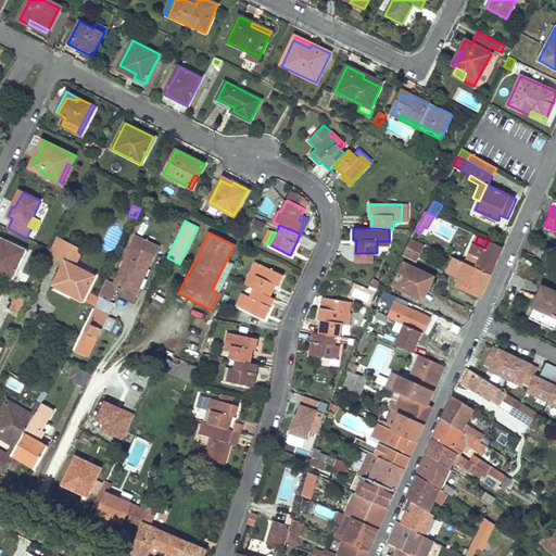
[(1,237),(0,238),(0,273),(12,279),(25,249),(1,237)]
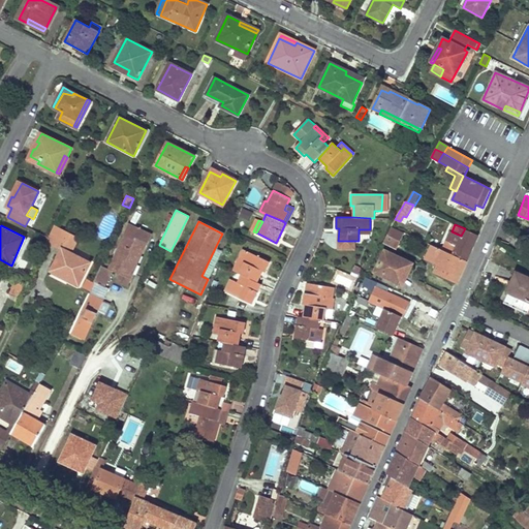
[(76,239),(53,226),(48,238),(47,240),(60,247),(50,268),(69,277),(68,279),(79,284),(89,262),(69,252),(76,239)]
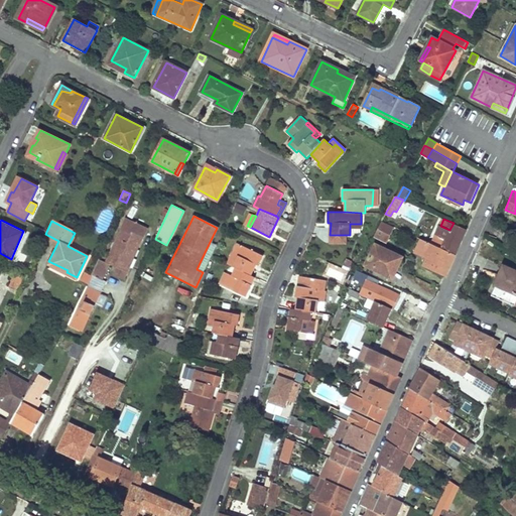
[(381,222),(373,238),(386,243),(394,227),(381,222)]
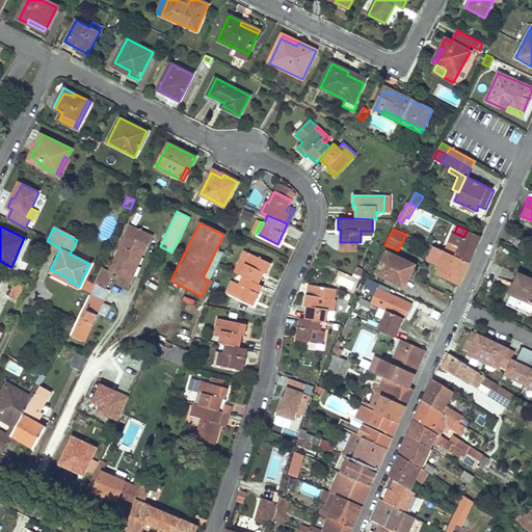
[(437,248),(470,263),(481,236),(468,230),(463,237),(454,233),(447,247),(440,244),(437,248)]
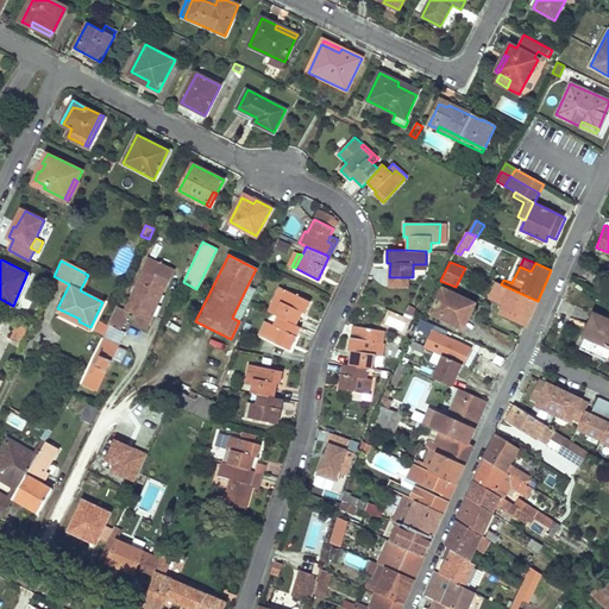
[(143,271),(126,309),(150,320),(168,281),(154,275),(156,268),(148,264),(144,272),(143,271)]
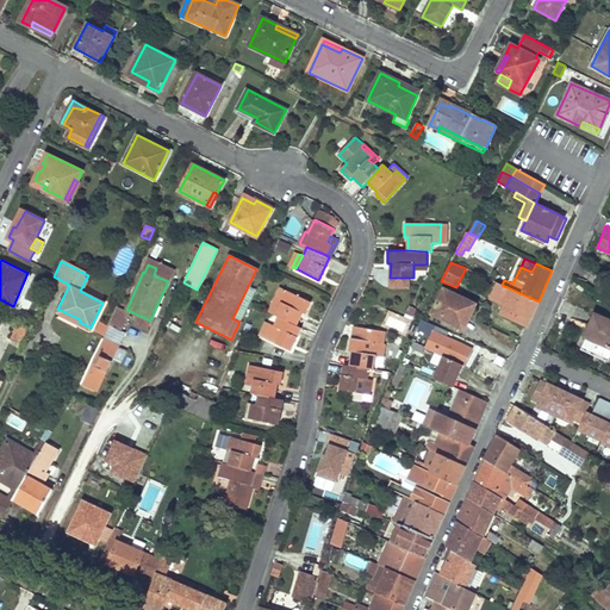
[(180,268),(175,278),(184,282),(188,272),(180,268)]
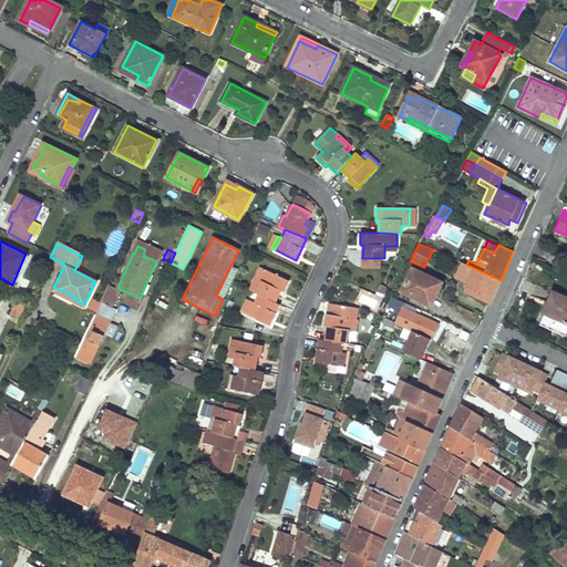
[(462,263),(456,277),(470,284),(494,295),(501,280),(466,265),(462,263)]
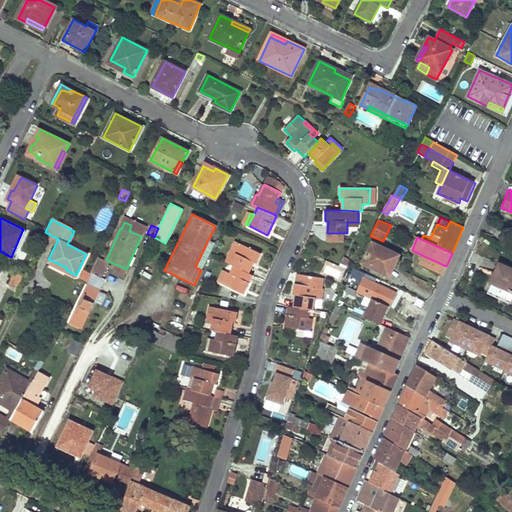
[(228,256),(234,259),(236,254),(232,252),(237,242),(235,241),(228,256)]
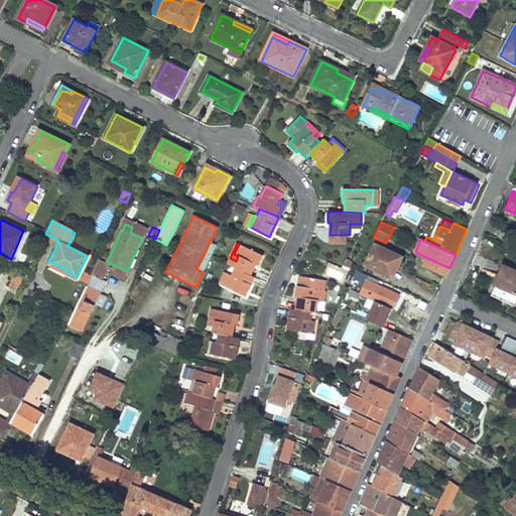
[(197,269),(203,272),(215,247),(209,244),(197,269)]
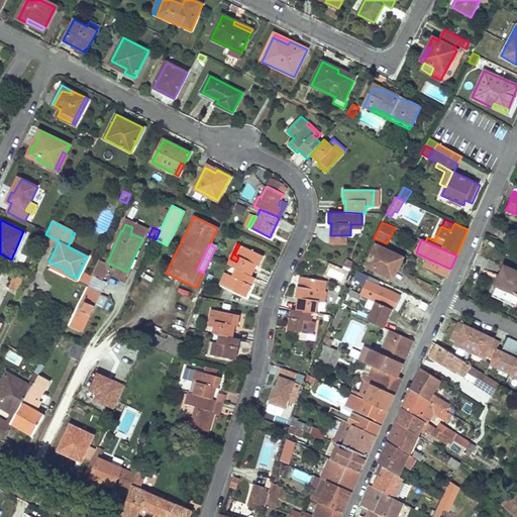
[(236,262),(233,267),(236,268),(242,271),(251,276),(256,266),(259,267),(264,256),(239,244),(234,254),(238,256),(236,262)]
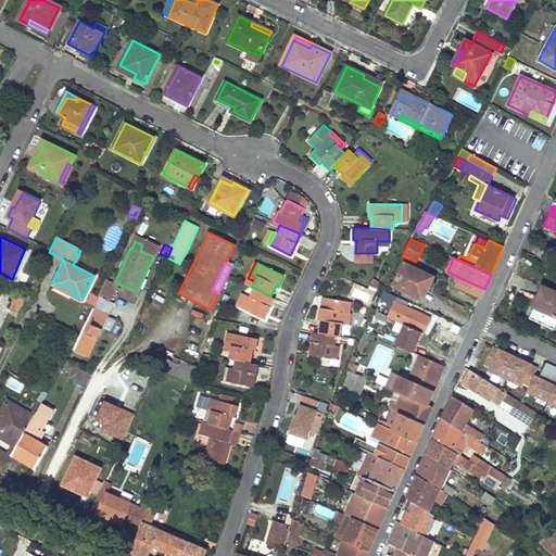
[(405,264),(394,286),(424,300),(434,277),(405,264)]
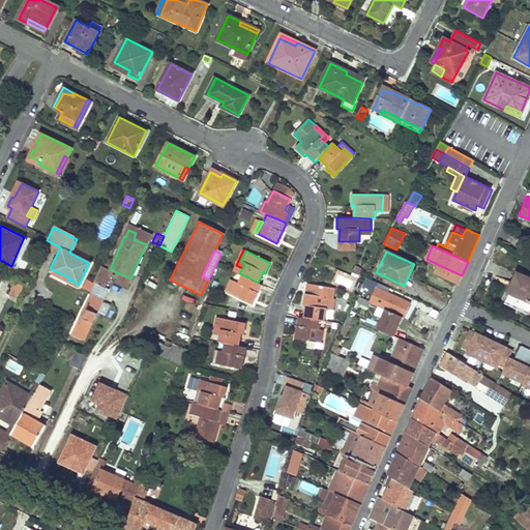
[(94,282),(101,285),(106,287),(110,277),(106,275),(107,273),(104,271),(106,267),(102,265),(94,282)]
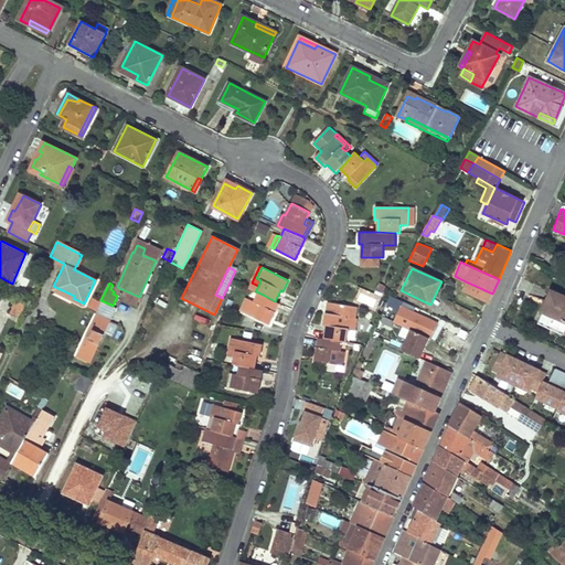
[(468,283),(464,290),(488,302),(492,294),(468,283)]
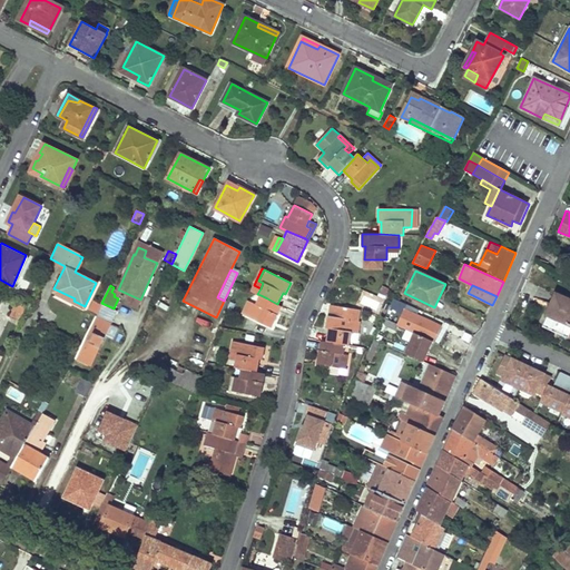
[(548,315),(542,326),(567,337),(567,336),(569,330),(569,300),(557,294),(547,314),(548,315)]
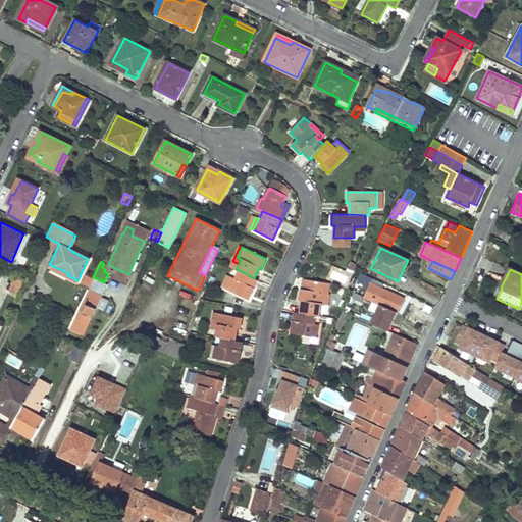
[(235,278),(228,291),(248,300),(258,280),(254,278),(245,273),(239,270),(235,278)]
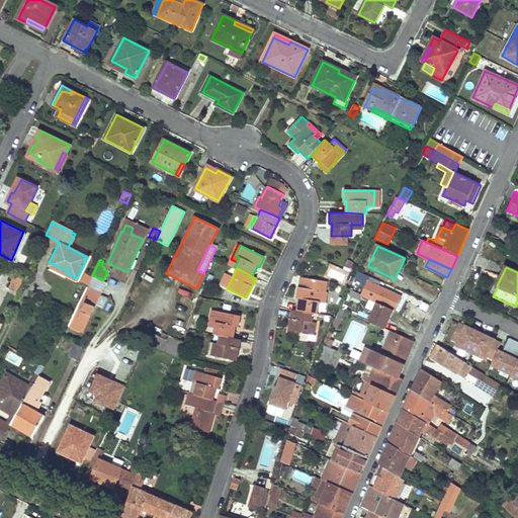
[(349,289),(360,294),(377,303),(394,310),(395,310),(401,296),(378,286),(380,281),(358,271),(349,289)]
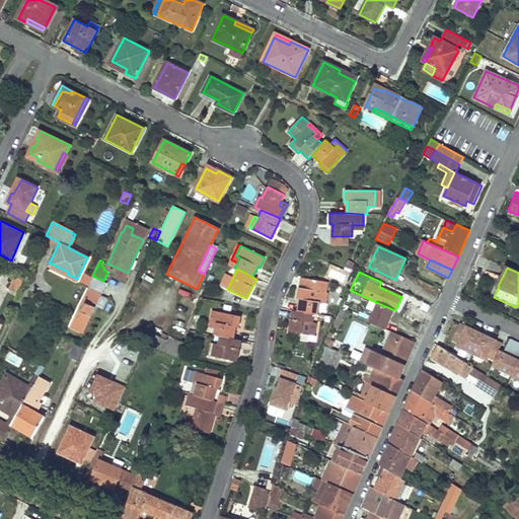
[(12,282),(9,287),(16,290),(18,286),(20,287),(24,279),(15,274),(11,282),(12,282)]
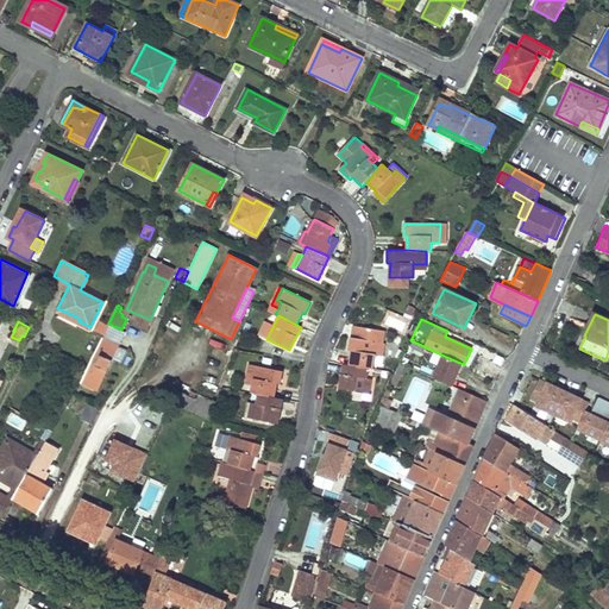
[(100,321),(96,331),(104,334),(108,325),(100,321)]
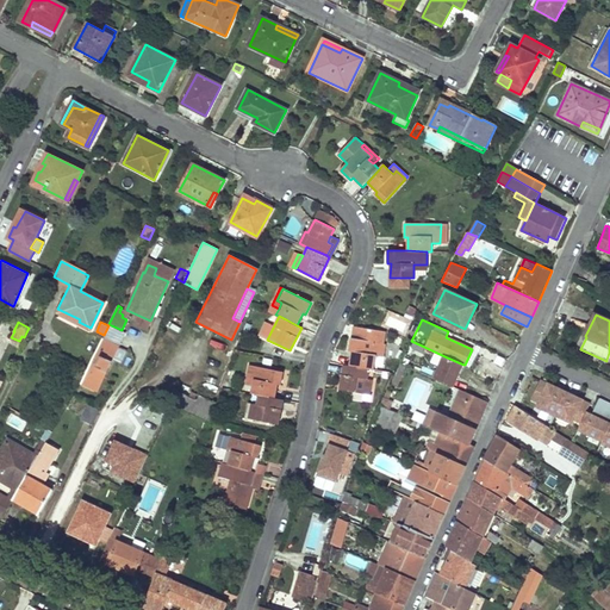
[(267,340),(274,325),(271,323),(263,337),(267,340)]
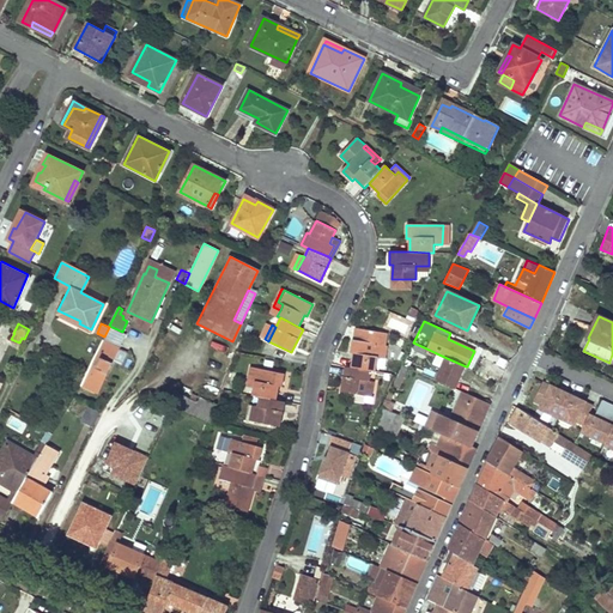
[(107,375),(119,347),(109,341),(113,334),(115,335),(117,329),(109,326),(109,327),(104,337),(90,365),(107,375)]
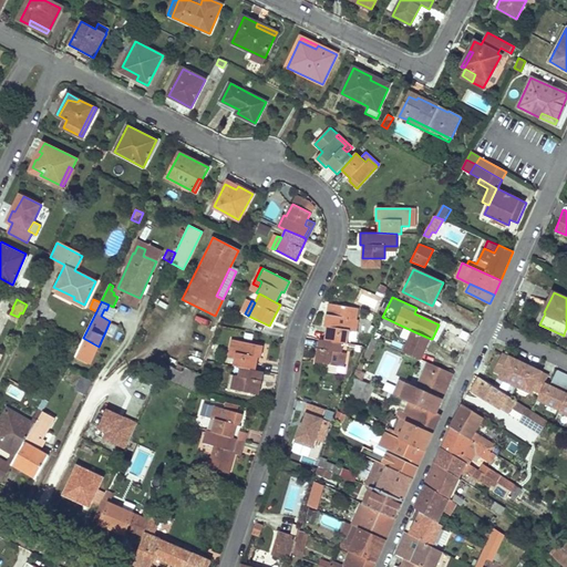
[(331,305),(328,316),(344,318),(346,307),(331,305)]
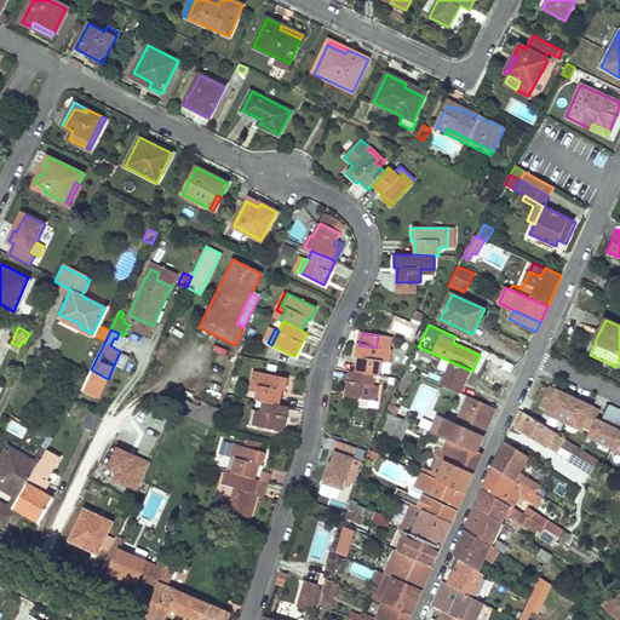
[(382,368),(382,361),(386,362),(389,350),(391,338),(378,336),(377,348),(359,345),(357,345),(355,357),(357,357),(356,372),(375,375),(380,375),(382,368)]
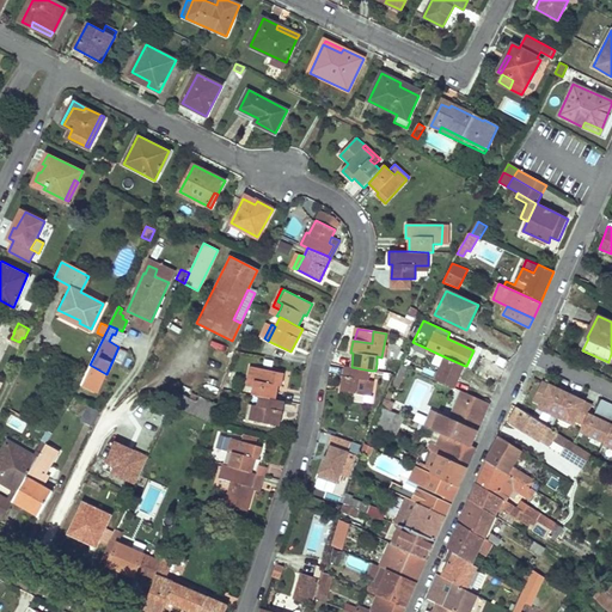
[(412,342),(410,348),(423,354),(426,348),(412,342)]
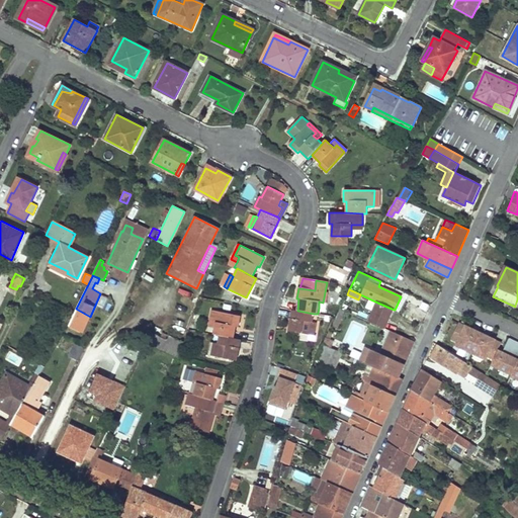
[(319,301),(319,308),(325,309),(328,292),(325,292),(323,303),(319,301)]
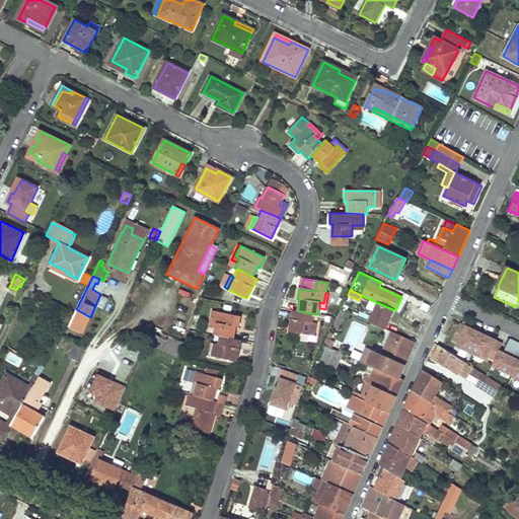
[(378,303),(369,321),(372,322),(373,323),(383,327),(385,329),(394,310),(378,303)]
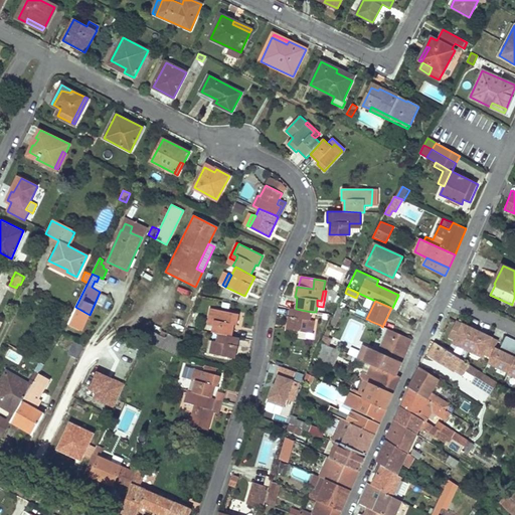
[(338,306),(330,323),(334,325),(342,308),(338,306)]
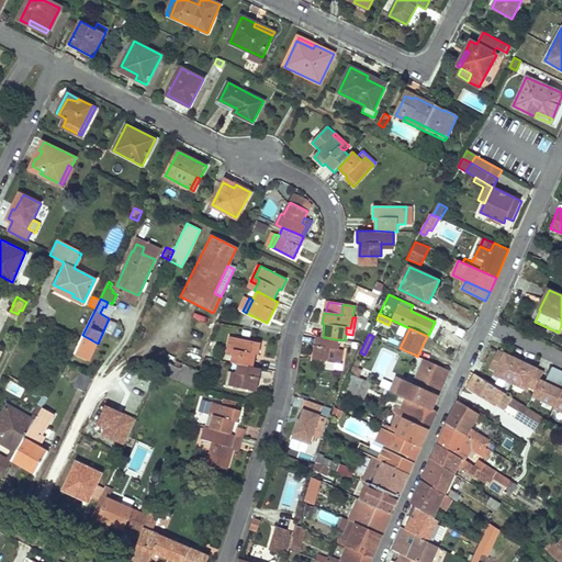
[(82,335),(75,352),(89,360),(98,344),(82,335)]
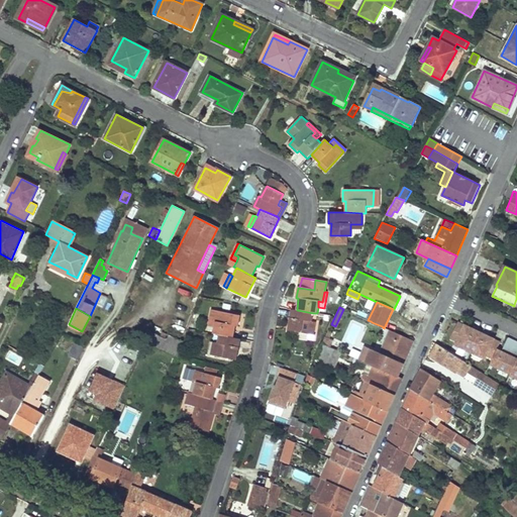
[(292,309),(288,330),(299,331),(309,333),(312,320),(313,313),(297,310),(292,309)]
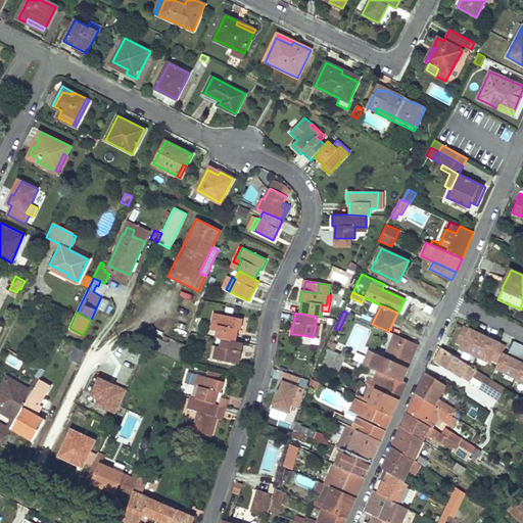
[(217,331),(216,337),(222,338),(236,341),(238,330),(241,330),(243,319),(217,314),(215,324),(219,325),(217,331)]
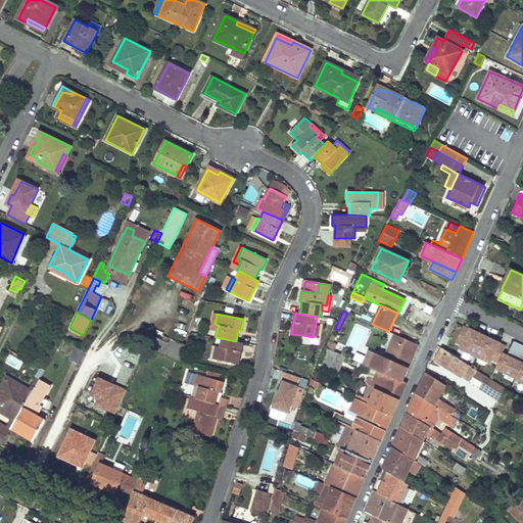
[(313,337),(302,335),(301,342),(314,344),(315,343),(319,343),(319,338),(317,338),(319,325),(316,324),(313,337)]
